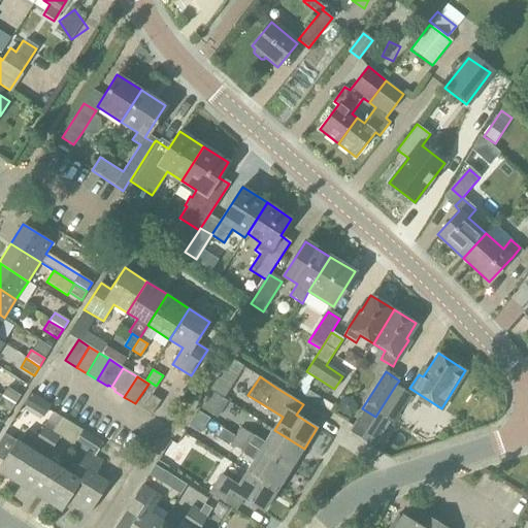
[(409,395),(395,386),(377,415),(375,417),(361,439),(373,447),(390,422),(392,423),(409,395)]
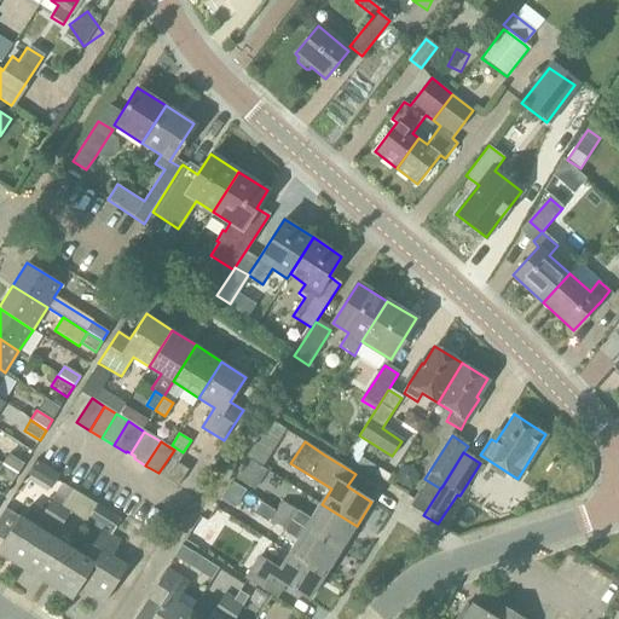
[(1,464),(17,474),(23,463),(7,453),(1,464)]
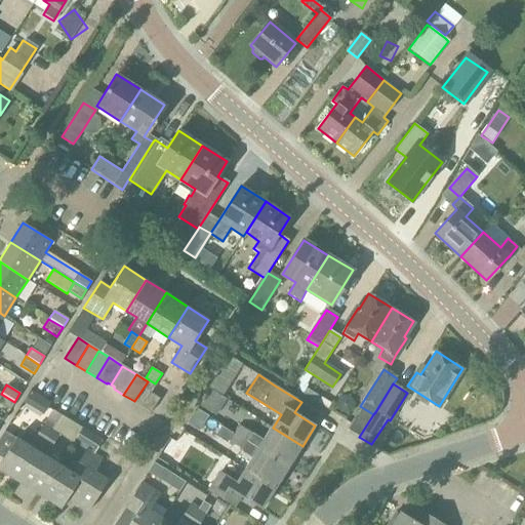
[(208,389),(198,405),(215,416),(226,399),(208,389)]
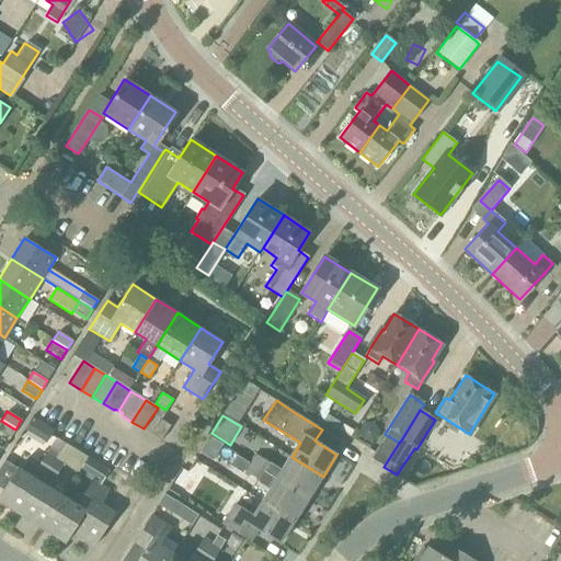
[(46,445),(54,432),(33,419),(24,432),(46,445)]
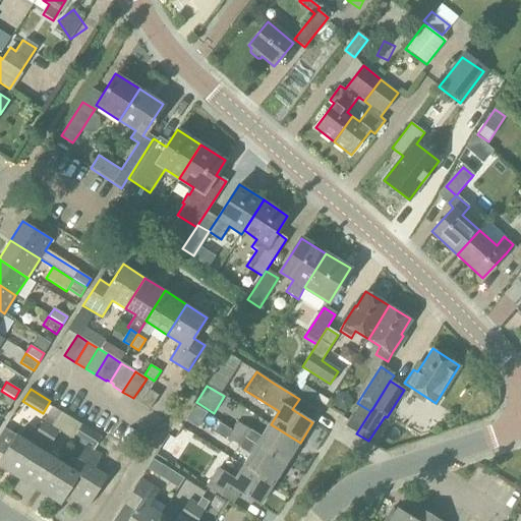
[(172,415),(184,418),(190,392),(178,389),(172,415)]
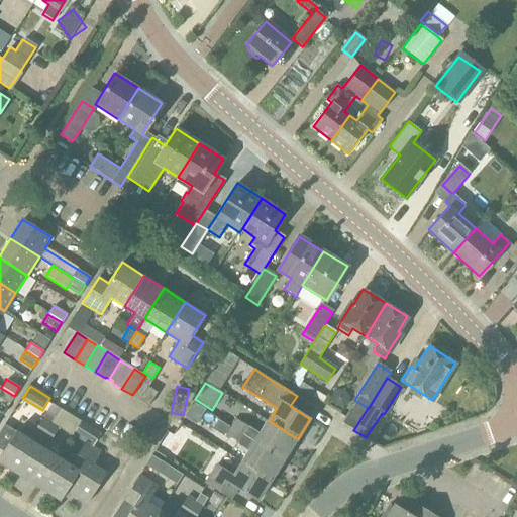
[(148,405),(157,392),(148,387),(139,400),(148,405)]
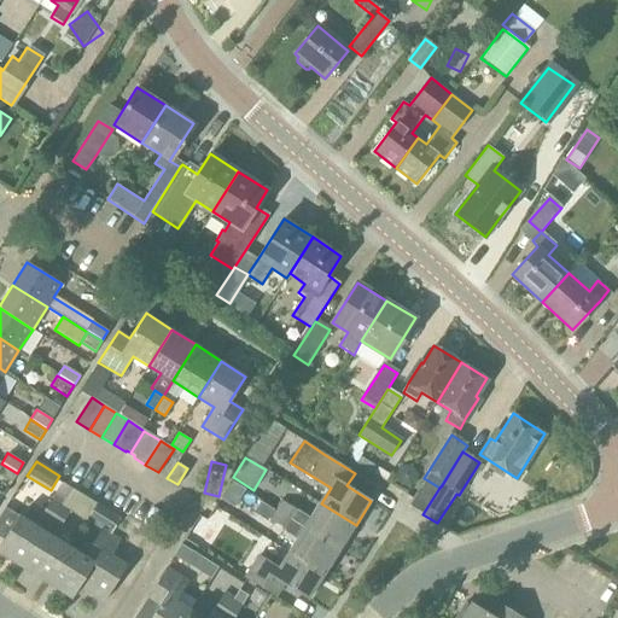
[(0,476),(11,483),(17,473),(1,464),(0,465),(0,476)]
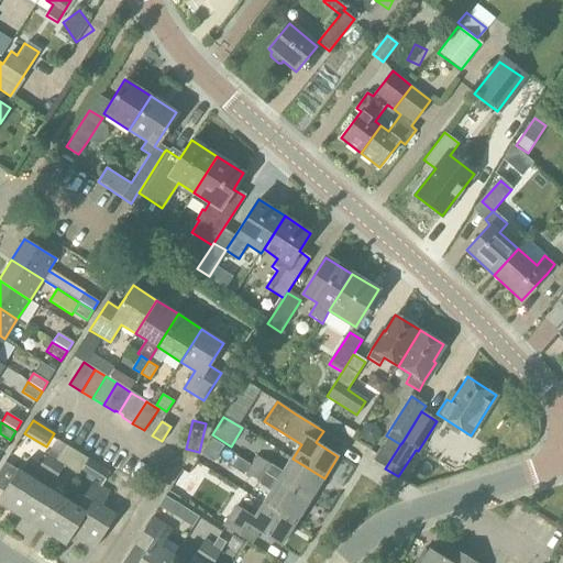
[(351,439),(355,433),(344,427),(341,432),(351,439)]
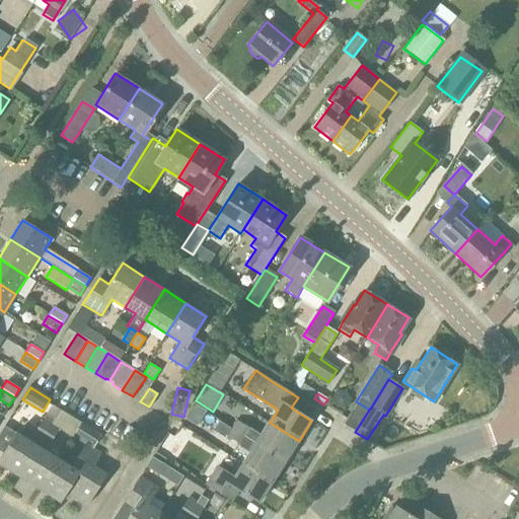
[(354,418),(362,405),(351,398),(343,410),(354,418)]
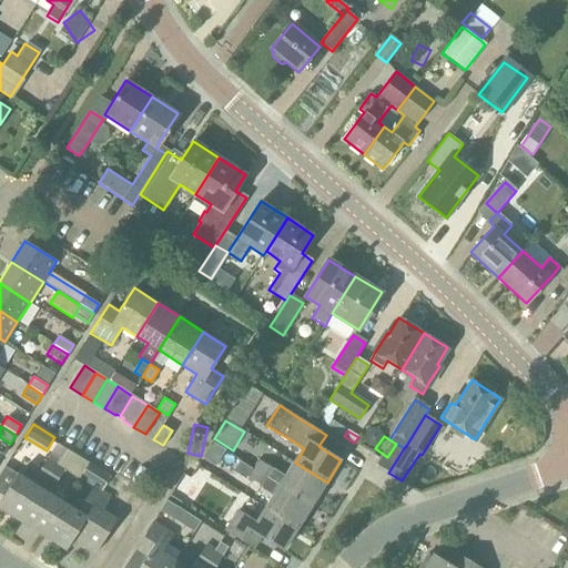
[(212,443),(202,458),(215,467),(225,452),(212,443)]
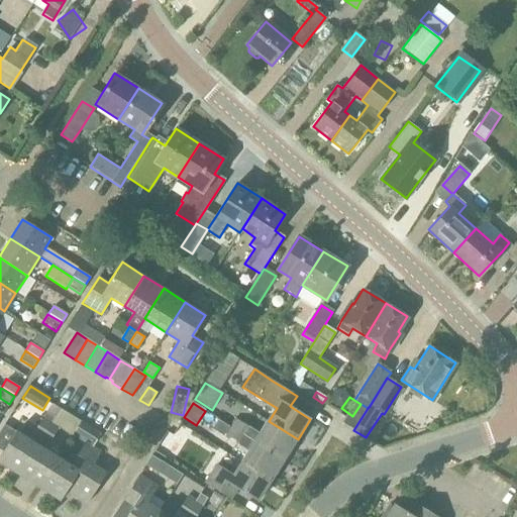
[(44,432),(52,421),(55,415),(47,411),(37,428),(44,432)]
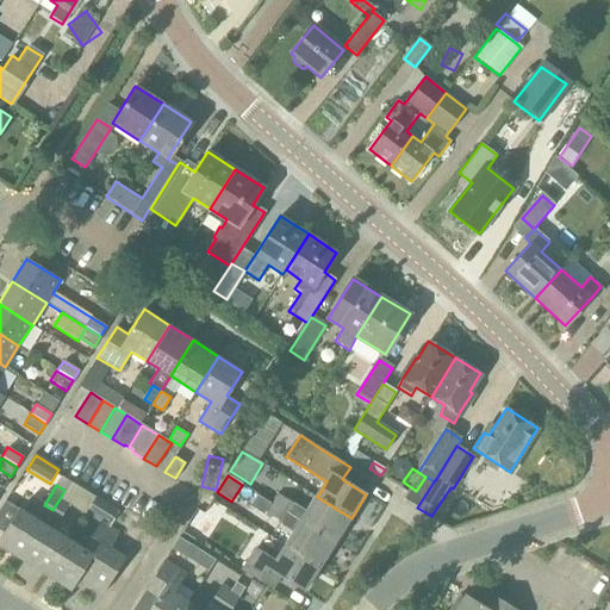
[(272,503),(256,495),(251,503),(273,516),(281,521),(279,524),(293,533),(300,521),(287,512),(272,503)]
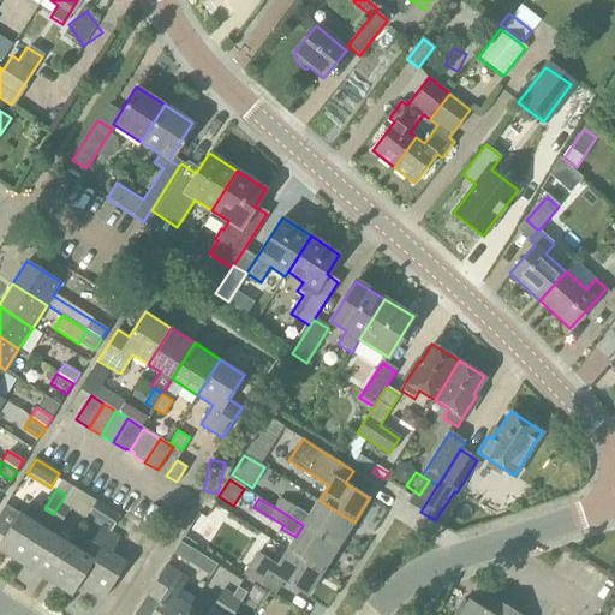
[(274,507),(290,517),(294,508),(279,499),(274,507)]
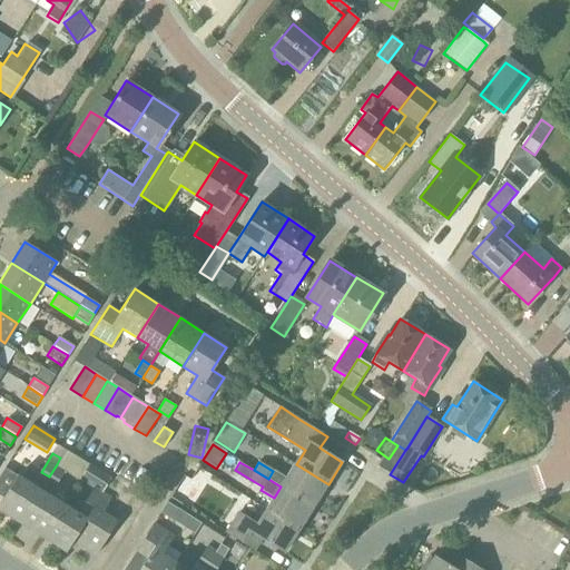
[(57,464),(49,477),(58,482),(66,470),(57,464)]
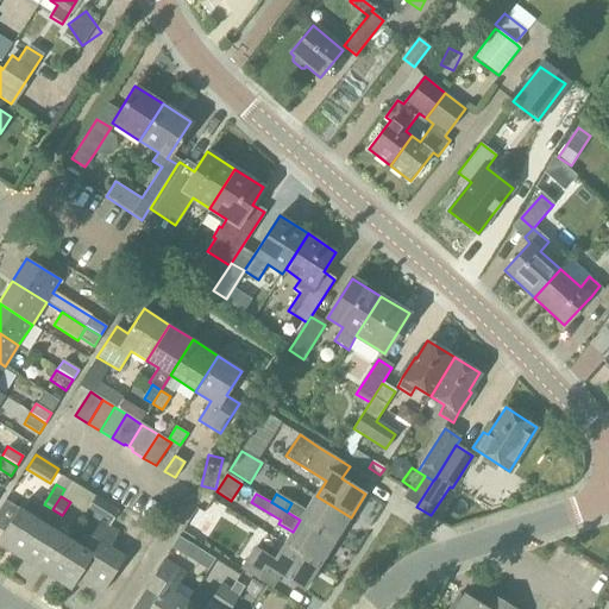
[(287,512),(300,520),(334,542),(351,518),(316,496),(306,513),(292,503),(287,512)]
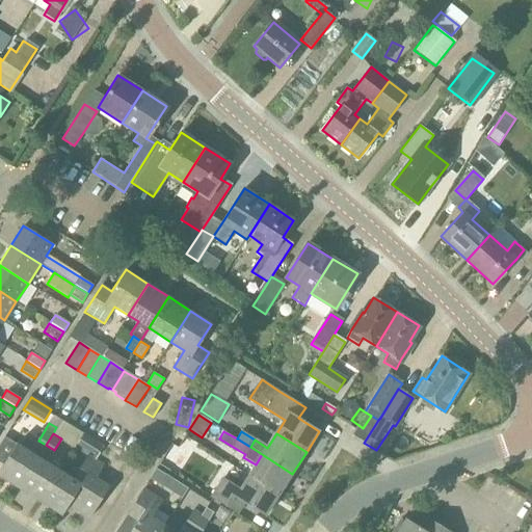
[(0,476),(19,488),(37,457),(17,444),(0,470),(0,476)]
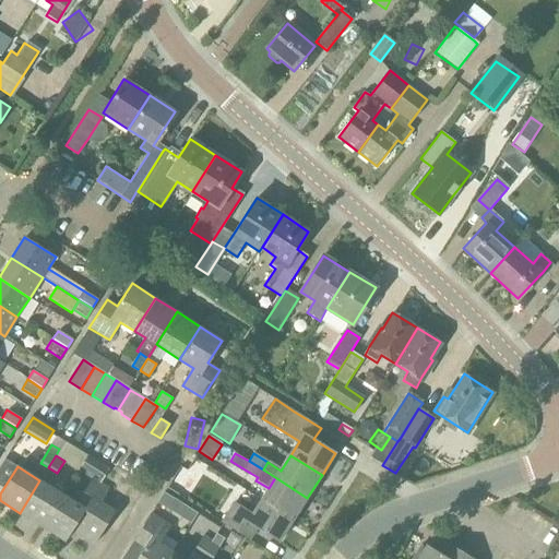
[(179,495),(186,484),(174,477),(167,487),(179,495)]
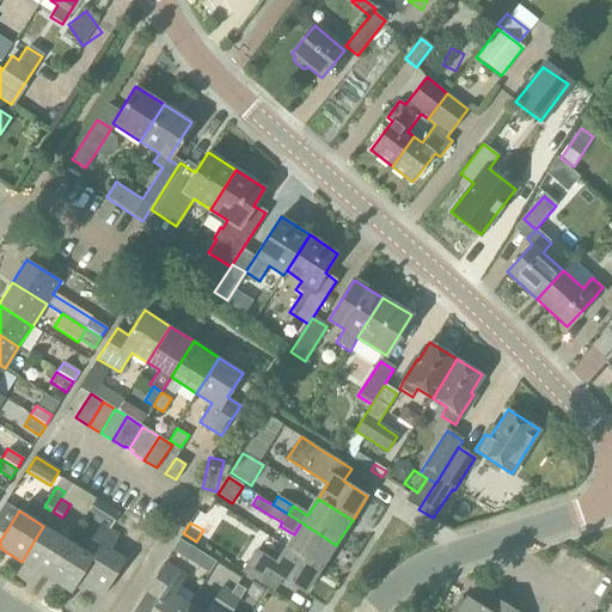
[(322,569),(336,545),(301,522),(294,534),(287,548),(322,569)]
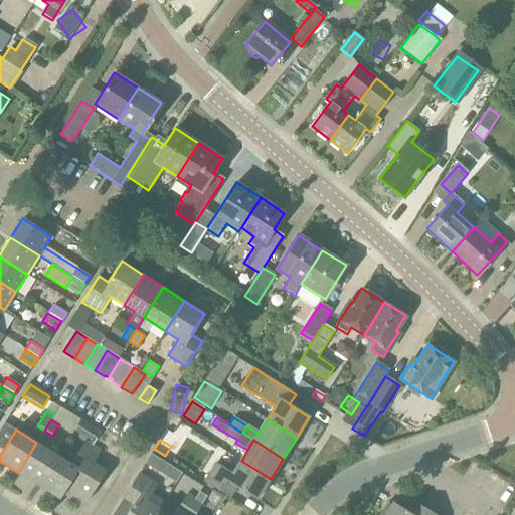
[(76,454),(83,459),(93,446),(84,441),(76,454)]
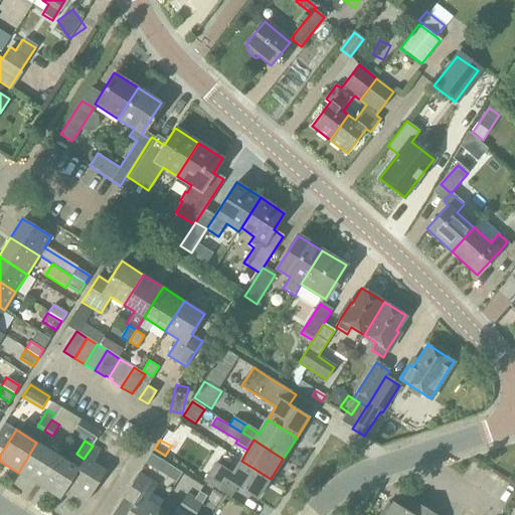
[(39,486),(58,456),(36,443),(18,473),(39,486)]
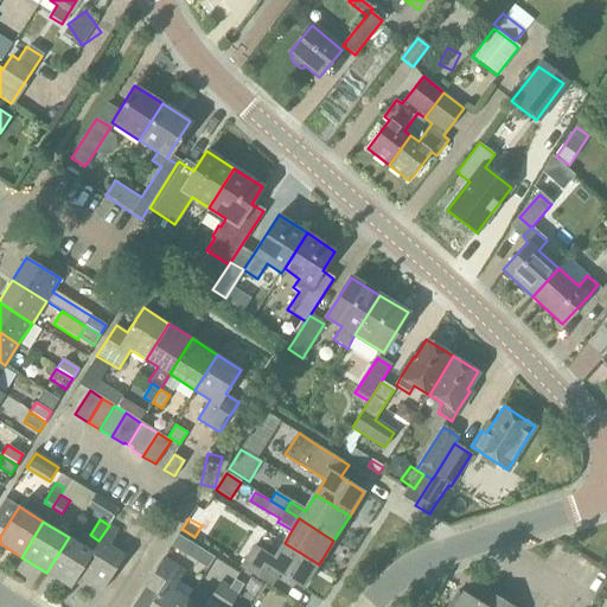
[(93,553),(78,576),(103,592),(126,556),(109,547),(119,531),(109,525),(98,541),(91,553),(93,553)]
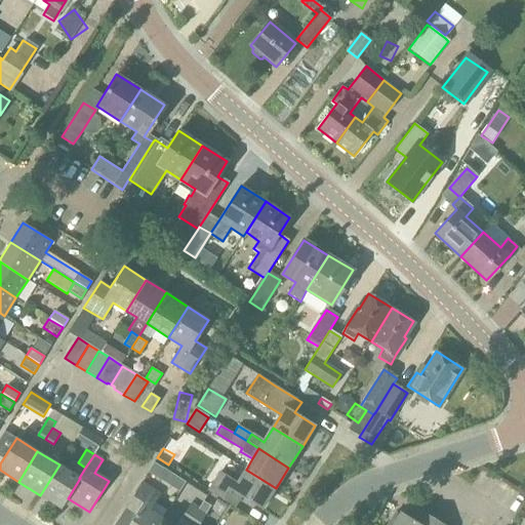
[(80,478),(79,478),(59,465),(40,495),(62,509),(68,498),(80,478)]
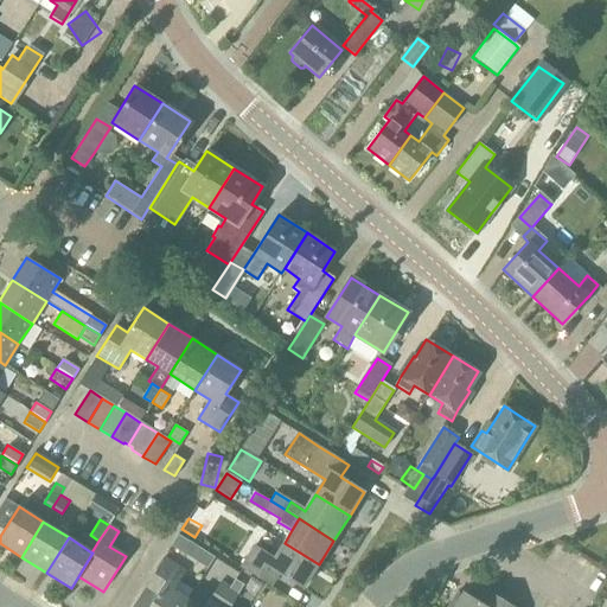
[(190,543),(183,554),(208,569),(215,557),(190,543)]
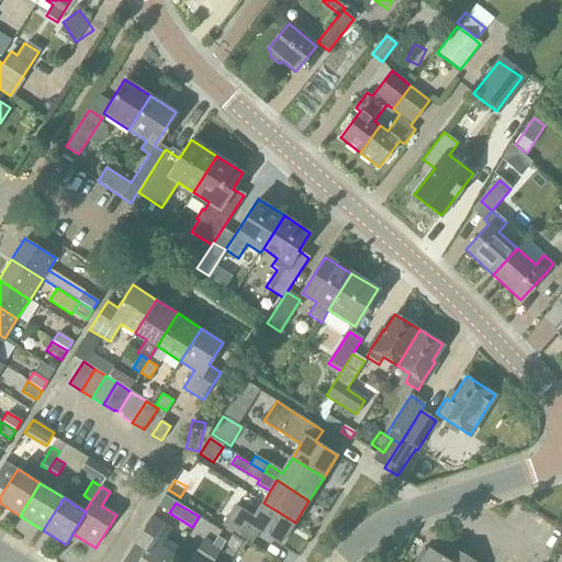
[(280,546),(295,523),(263,503),(255,516),(236,505),(224,525),(251,542),(258,532),(280,546)]
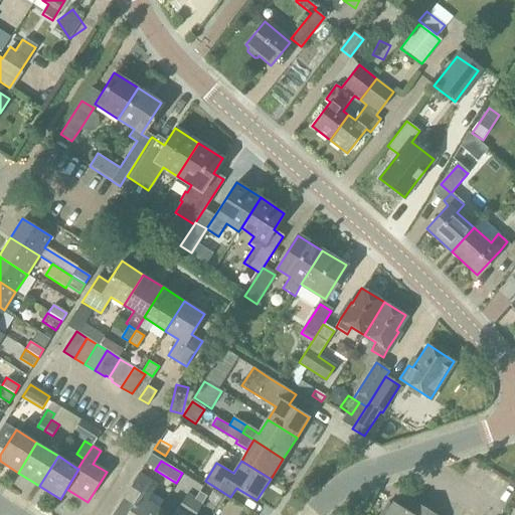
[(155,514),(160,509),(147,501),(157,485),(139,474),(123,499),(132,505),(126,514),(155,514)]
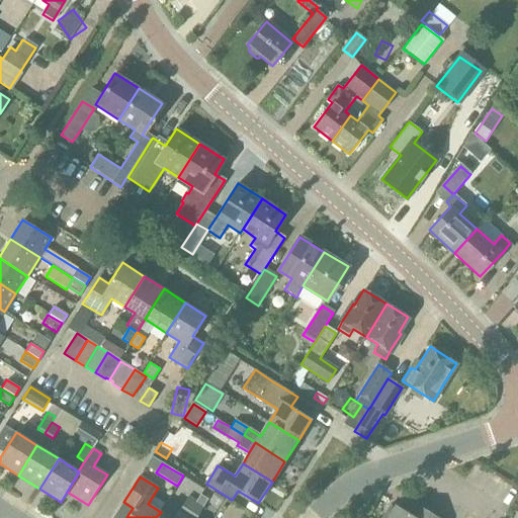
[(189,513),(196,502),(188,498),(182,509),(189,513)]
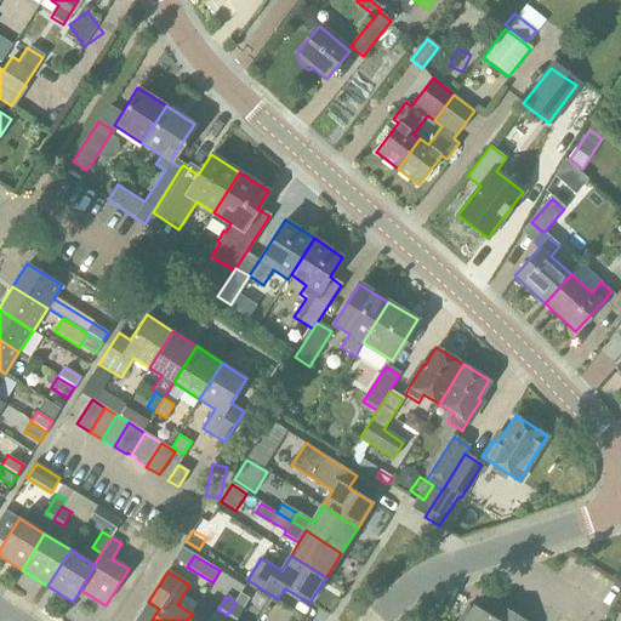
[(237,620),(246,605),(237,599),(235,602),(227,615),(226,616),(233,620),(237,620)]
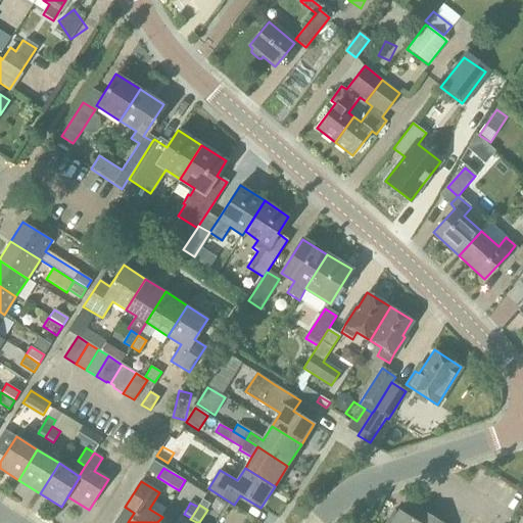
[(390,522),(442,522),(416,507),(410,517),(398,511),(390,522)]
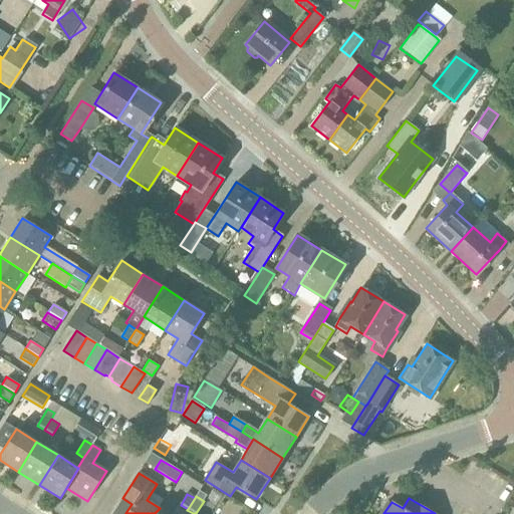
[(168,513),(160,508),(155,513),(184,513),(187,510),(188,509),(181,505),(179,504),(173,513),(168,513)]
